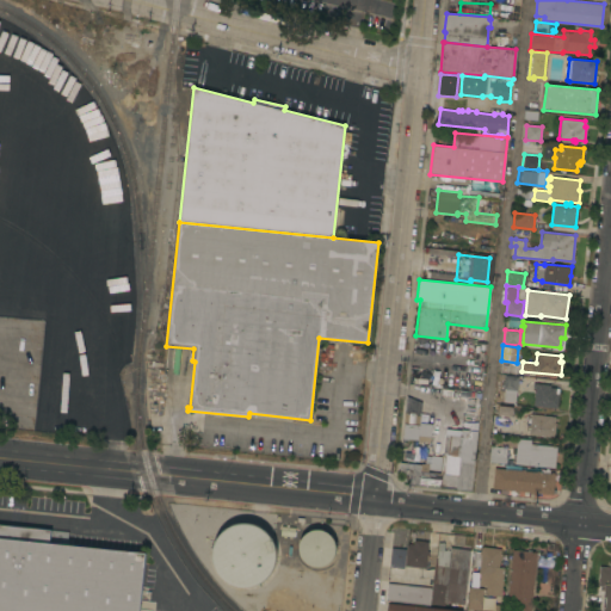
[(514,402),(504,401),(505,389),(503,389),(505,375),(518,376),(514,402)]
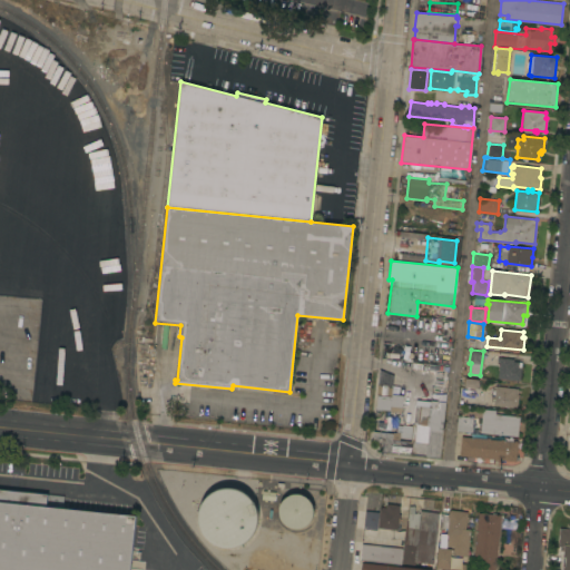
[(498,379),(499,362),(497,362),(498,357),(513,359),(513,361),(521,362),(520,381),(498,379)]
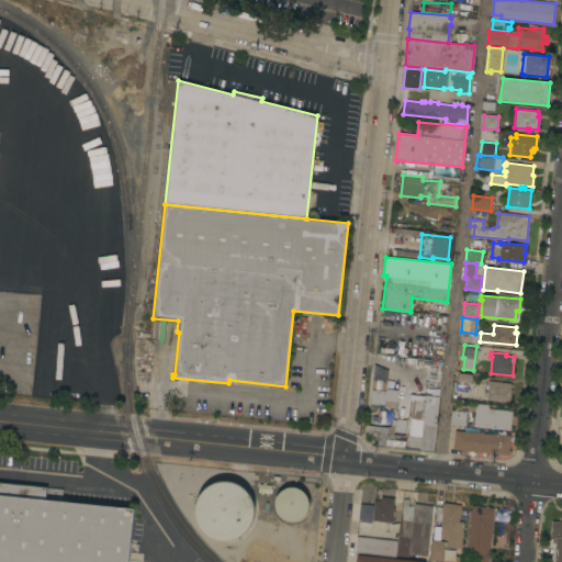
[(458,373),(471,374),(470,384),(457,383),(458,373)]
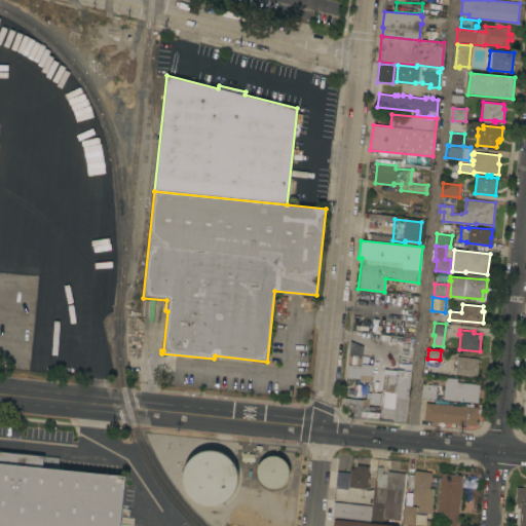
[(478,359),(477,364),(479,364),(477,376),(470,375),(470,376),(466,376),(466,375),(455,374),(455,371),(453,371),(453,366),(455,366),(456,357),(478,359)]
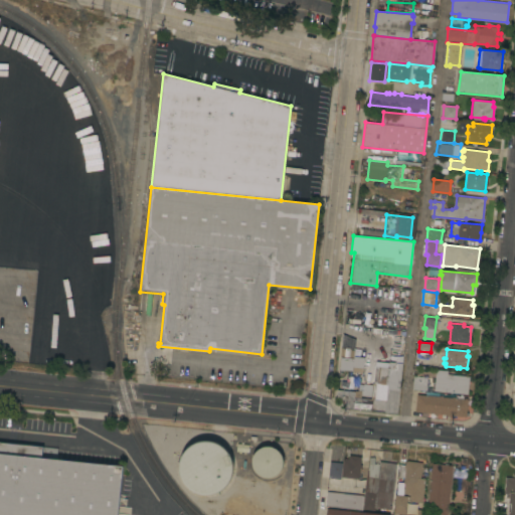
[(362,372),(339,369),(340,357),(353,358),(353,356),(364,357),(362,372)]
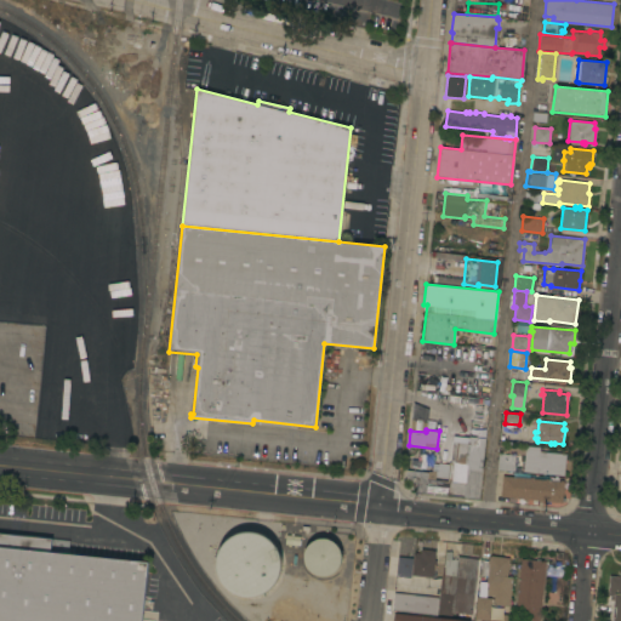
[(484,438),(478,499),(415,493),(415,490),(409,480),(405,480),(406,469),(427,472),(428,471),(436,472),(434,480),(448,482),(453,436),(484,438)]
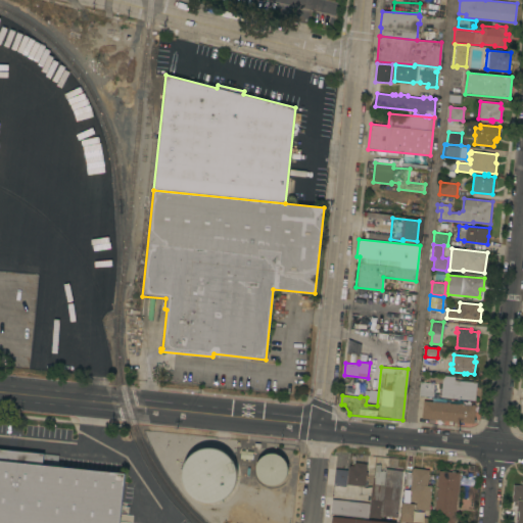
[(440,396),(442,375),(455,376),(454,382),(460,382),(460,380),(477,382),(475,400),(440,396)]
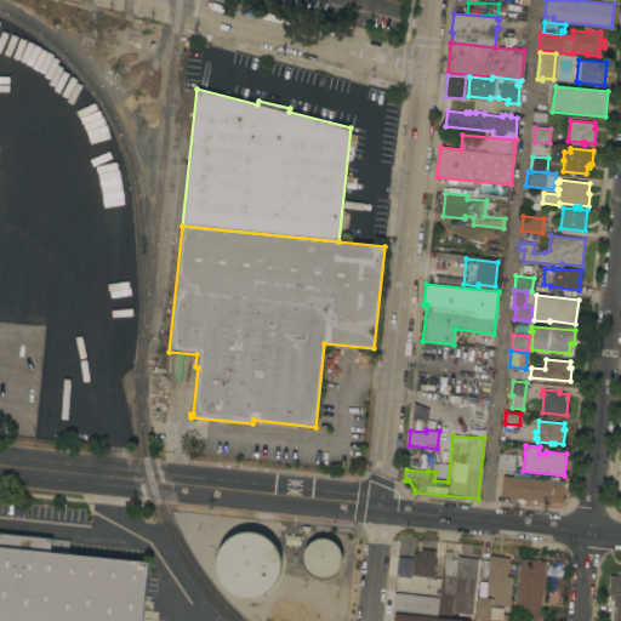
[(497,469),(499,448),(508,448),(507,450),(506,450),(506,451),(508,451),(508,454),(506,453),(506,454),(517,455),(516,457),(514,457),(513,471),(497,469)]
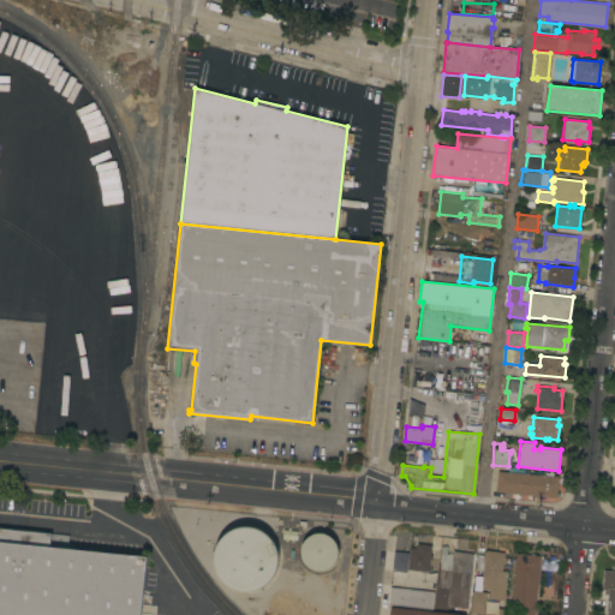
[(525,473),(525,472),(529,472),(529,473),(539,475),(539,473),(543,475),(543,476),(554,476),(555,476),(557,476),(557,477),(559,477),(556,497),(538,496),(537,497),(532,496),(532,495),(521,494),(521,495),(517,495),(517,494),(495,491),(497,471),(525,473)]
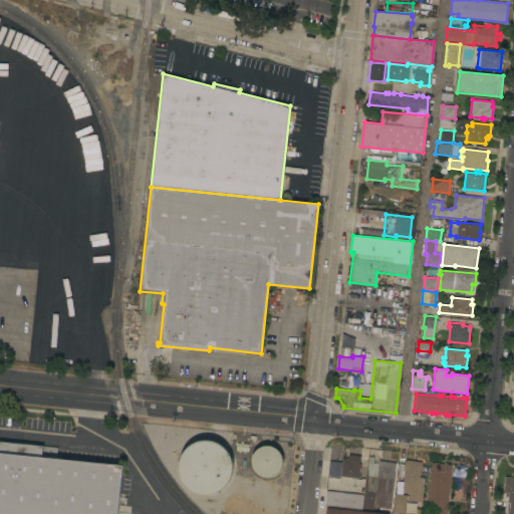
[(232,485),(219,437),(174,450),(187,497),(232,485)]
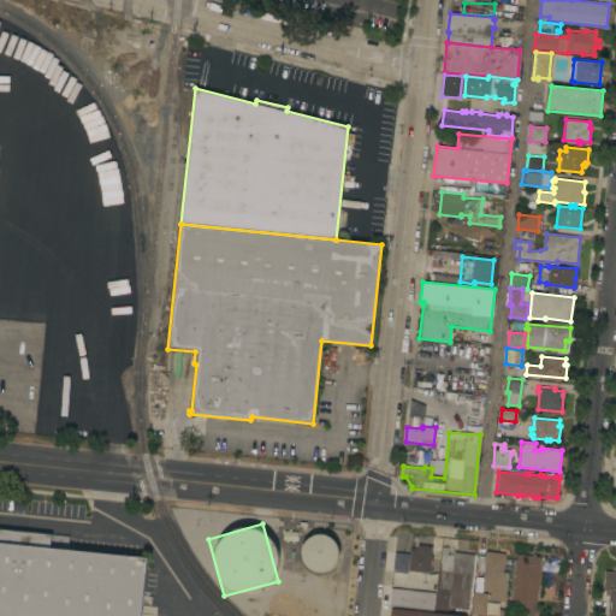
[(0,615),(0,528),(51,534),(49,548),(146,557),(140,614),(154,615),(0,615)]
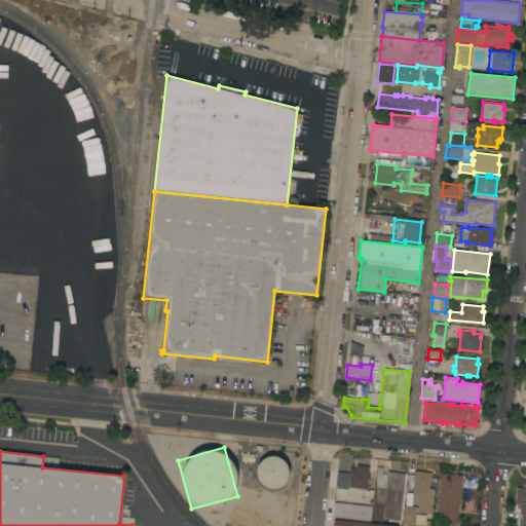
[(289,475),(288,477),(287,480),(285,482),(284,484),(280,485),(278,487),(276,487),(273,488),(270,487),(268,487),(265,486),(263,484),(261,482),(260,480),(258,478),(258,475),(257,473),(258,470),(258,466),(259,464),(261,462),(263,460),(265,458),(267,457),(270,456),(272,456),(275,456),(277,457),(280,458),(283,459),(285,461),(287,463),(288,466),(288,468),(289,472),(289,475)]
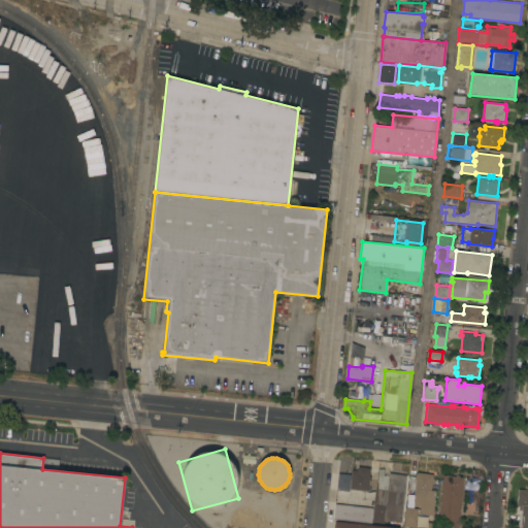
[(362,490),(362,492),(357,492),(357,490),(350,489),(352,471),(355,471),(355,470),(357,470),(357,466),(377,468),(375,492),(362,490)]
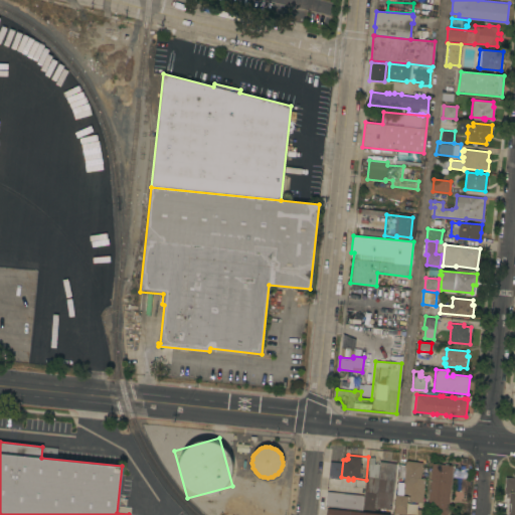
[(368,457),(373,458),(372,464),(374,464),(374,458),(379,458),(378,462),(395,463),(391,509),(385,509),(384,514),(362,512),(366,480),(368,457)]
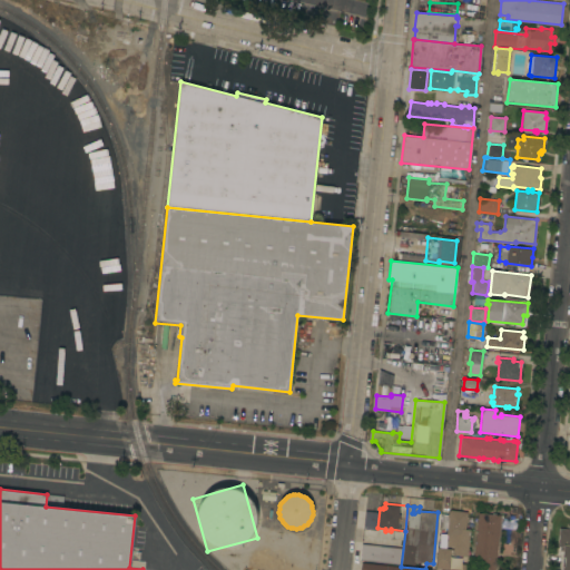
[(468,512),(465,529),(470,530),(467,557),(453,554),(453,547),(446,546),(448,534),(446,534),(446,529),(440,528),(442,513),(448,514),(448,512),(450,510),(468,512)]
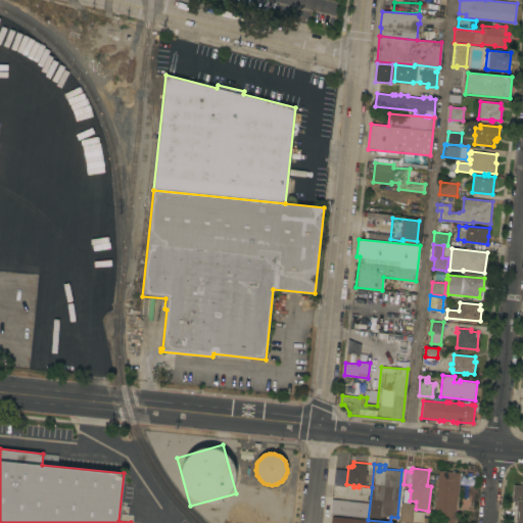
[(345,486),(333,485),(334,469),(347,470),(345,486)]
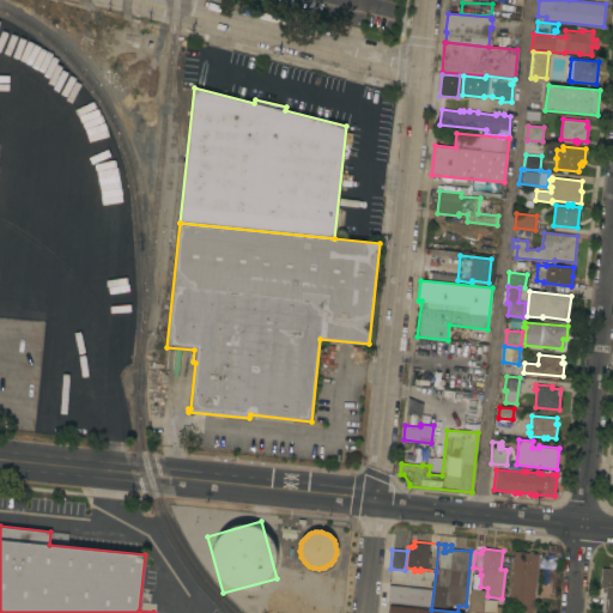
[(533,612),(522,612),(522,610),(508,607),(514,551),(539,553),(533,612)]
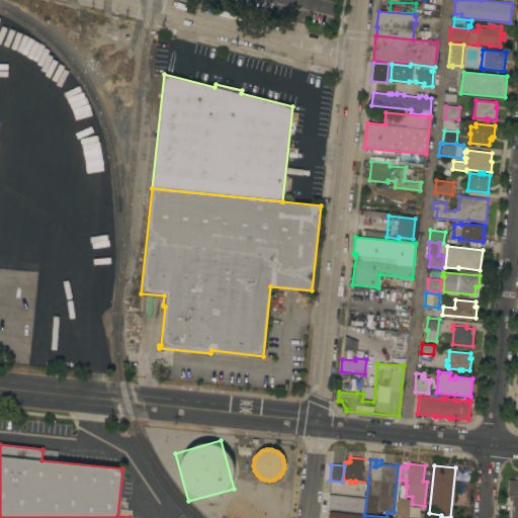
[(517,517),(510,517),(510,516),(504,515),(505,504),(509,504),(510,498),(507,497),(509,481),(516,481),(516,478),(517,478),(517,517)]
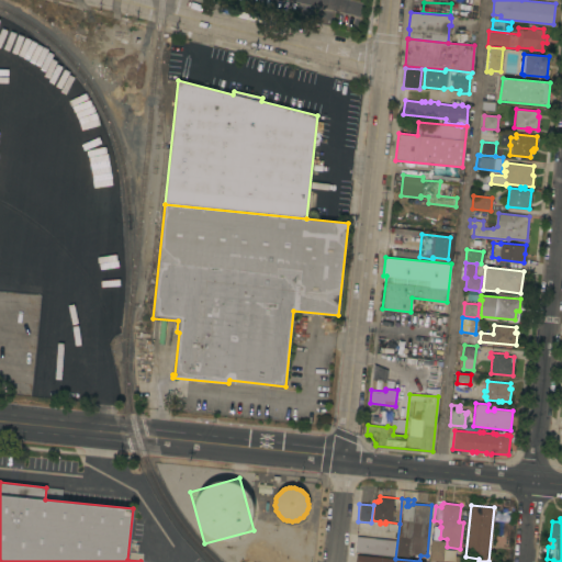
[(385,539),(385,537),(390,538),(389,540),(396,540),(395,557),(355,552),(357,536),(385,539)]
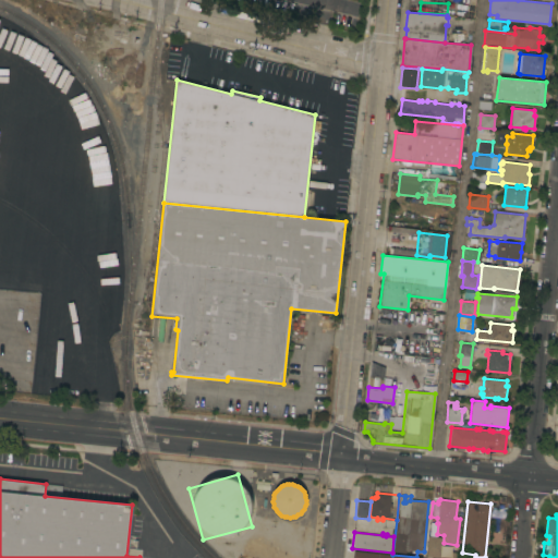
[(440,540),(441,540),(441,543),(440,543),(439,557),(425,557),(426,536),(440,537),(440,540)]
